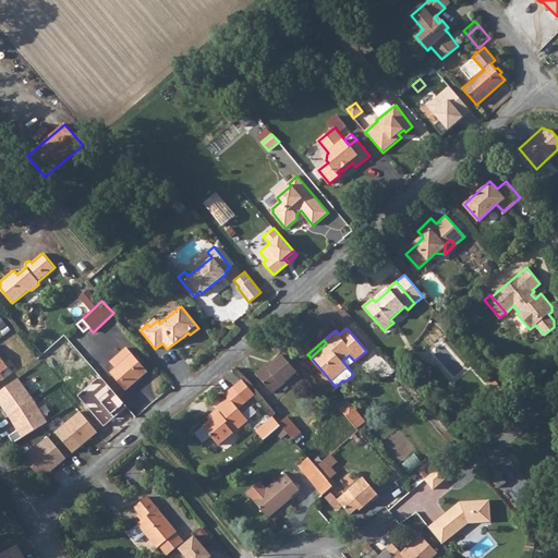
[(135,358),(126,348),(110,362),(116,367),(110,373),(125,390),(147,371),(142,364),(145,362),(138,355),(135,358)]
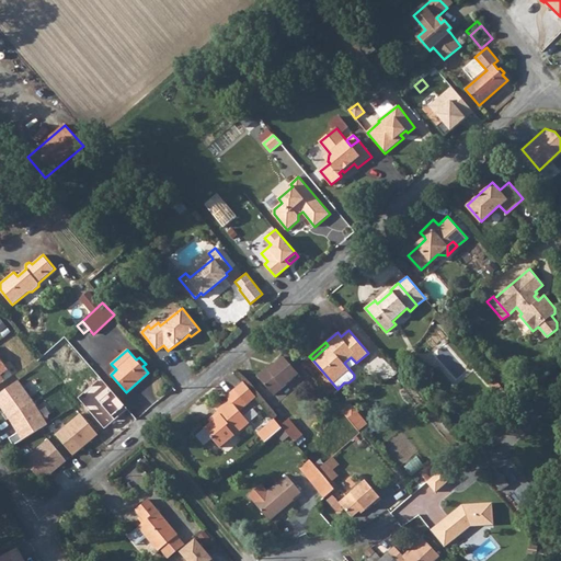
[(275,365),(260,378),(274,395),(299,373),(298,373),(304,367),(292,353),(285,358),(284,357),(275,365)]
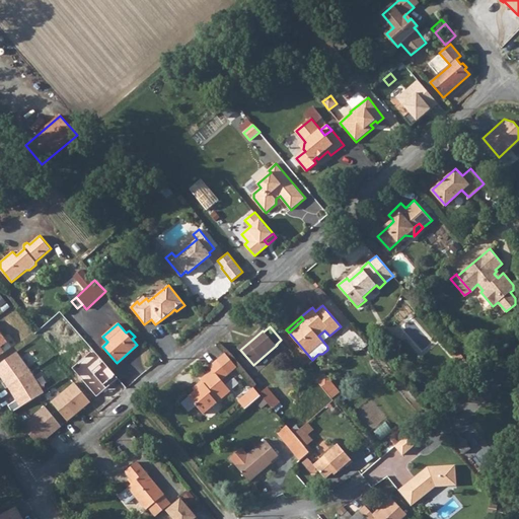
[(0,329),(0,355),(5,352),(1,347),(8,342),(0,329)]
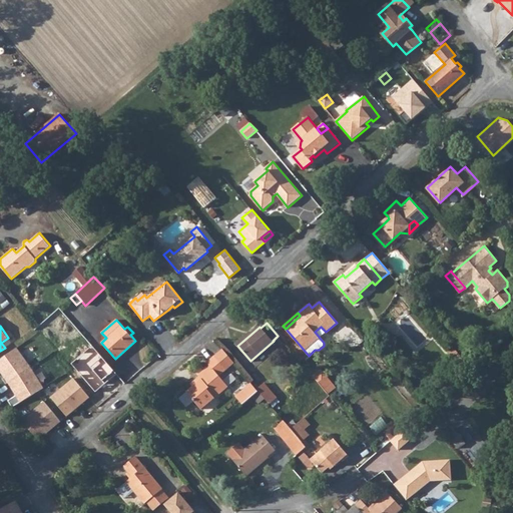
[(320,338),(326,332),(321,327),(315,332),(320,338)]
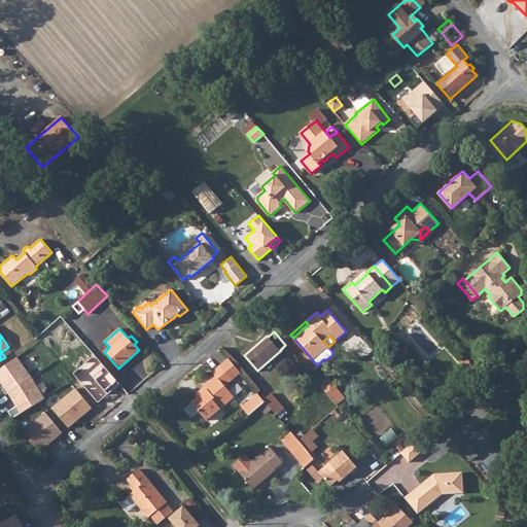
[(242,352),(244,355),(258,343),(256,340),(242,352)]
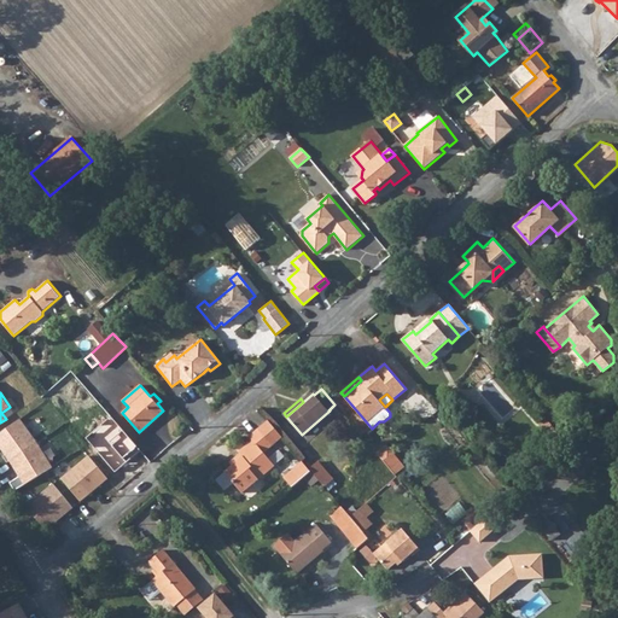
[(558,431),(546,417),(538,424),(551,438),(558,431)]
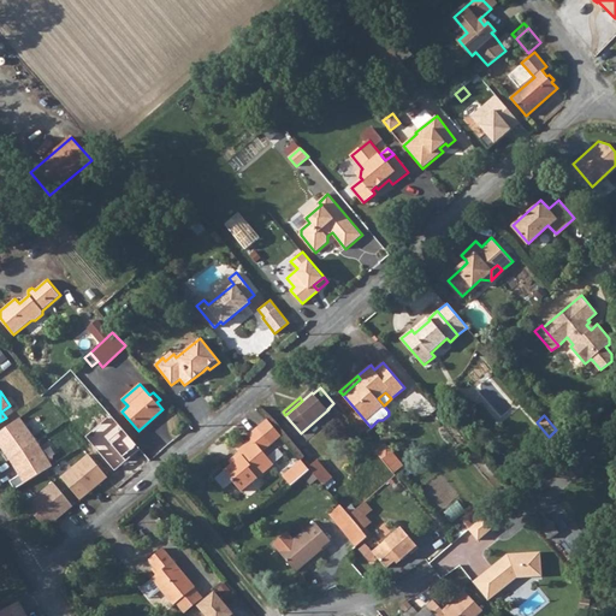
[(24,416),(0,432),(0,443),(11,460),(40,440),(24,416)]
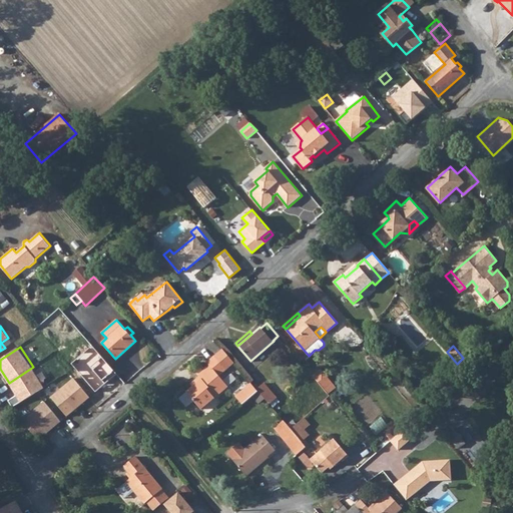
[(226,370),(234,364),(221,349),(214,356),(226,370)]
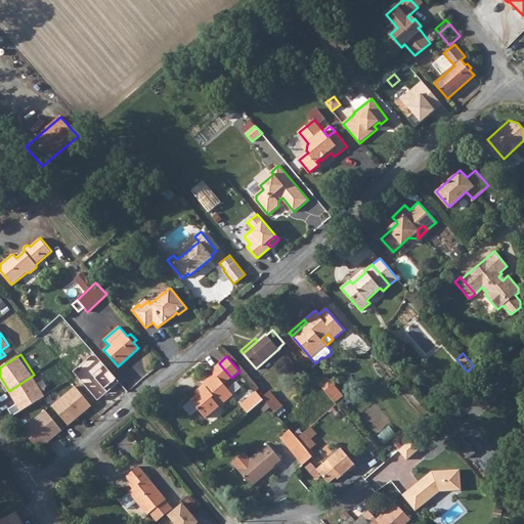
[(225,384),(231,378),(219,363),(212,369),(215,374),(204,384),(204,385),(206,387),(198,394),(191,400),(207,418),(233,394),(225,384)]
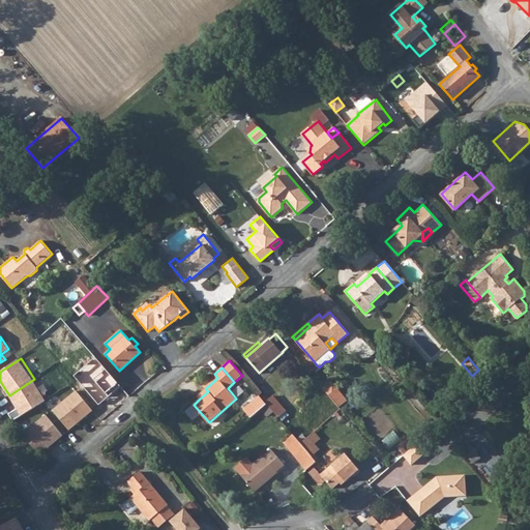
[(34,379),(9,395),(18,409),(10,413),(15,420),(48,400),(34,379)]
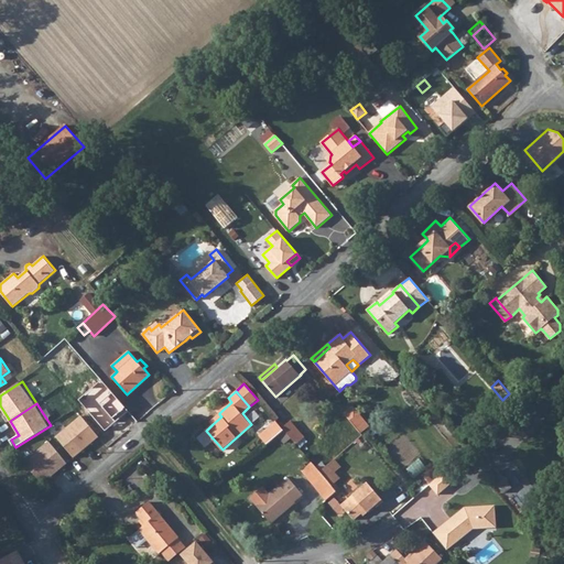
[(357,409),(348,416),(364,434),(372,426),(357,409)]
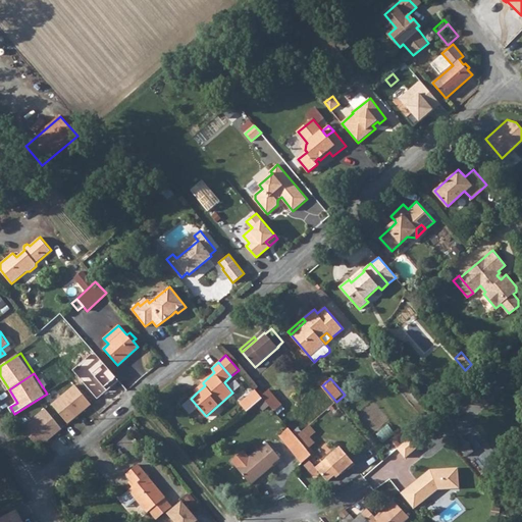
[(76,383),(52,404),(68,424),(93,404),(76,383)]
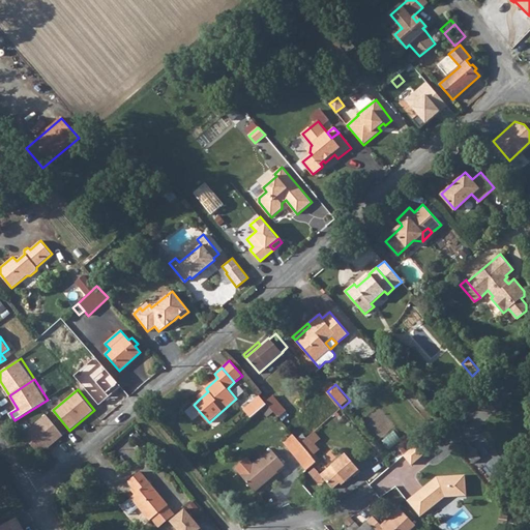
[(198,396),(200,399),(208,391),(206,389),(198,396)]
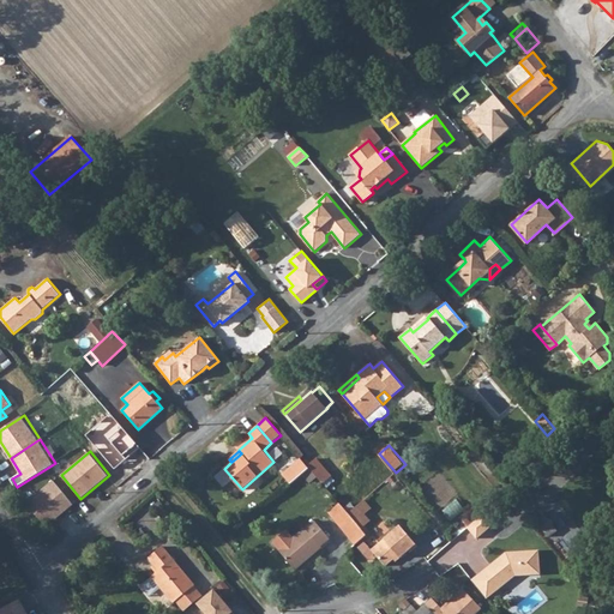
[(307,467),(309,469),(317,476),(323,483),(331,475),(317,458),(307,467)]
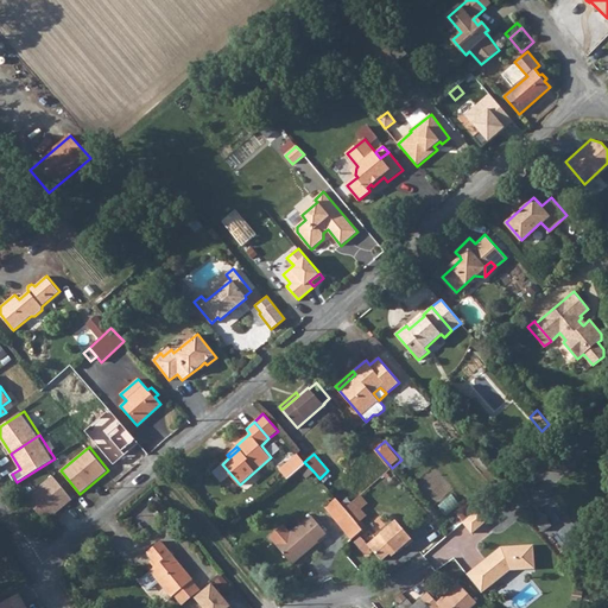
[(286,474),(296,467),(289,460),(280,467),(286,474)]
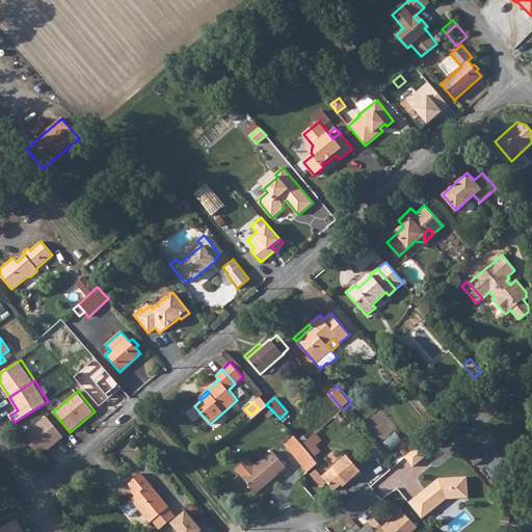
[(274,413),(268,406),(263,410),(268,418),(274,413)]
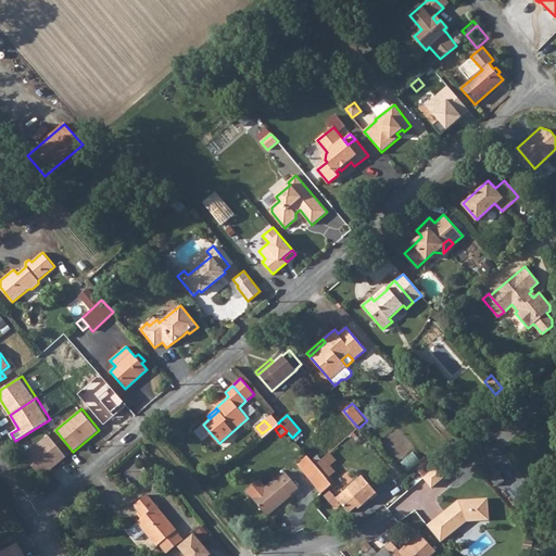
[(49,434),(25,455),(45,477),(67,456),(49,434)]
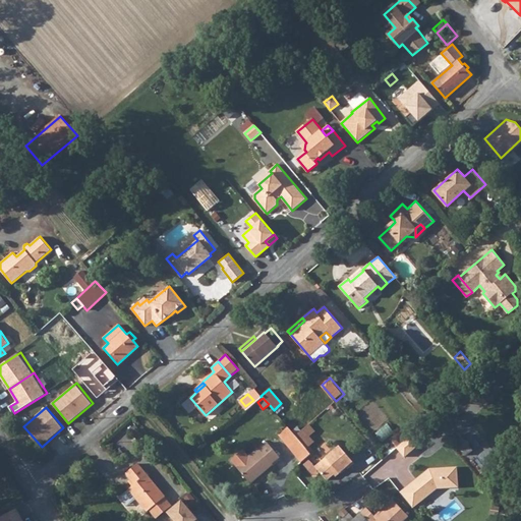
[(139,439),(143,436),(135,425),(131,428),(139,439)]
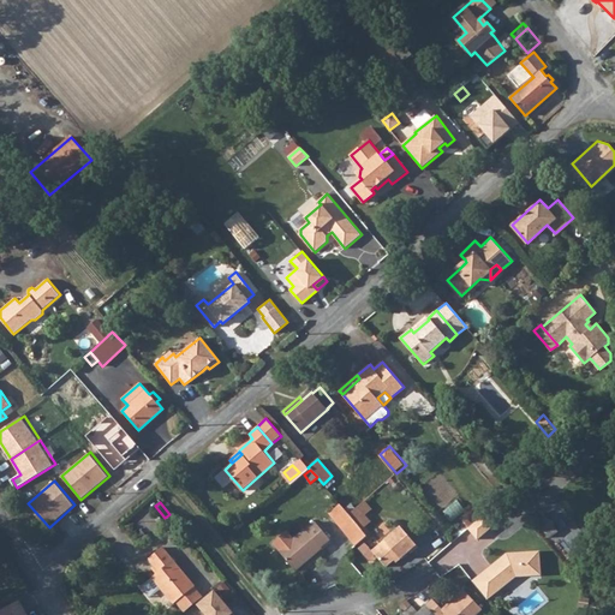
[(351,517),(359,526),(368,518),(358,506),(348,514),(351,517)]
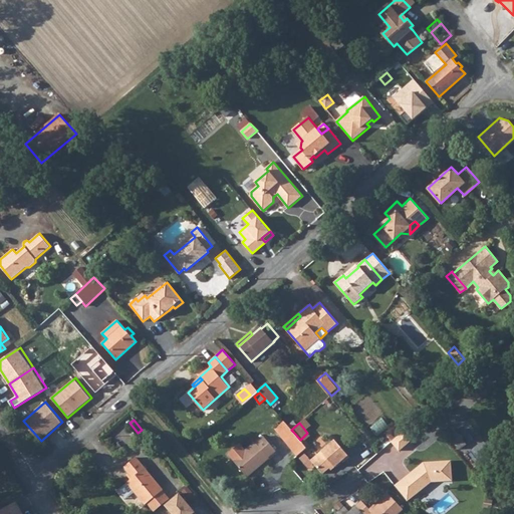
[(293,432),(291,430),(287,425),(277,433),(284,440),(293,432)]
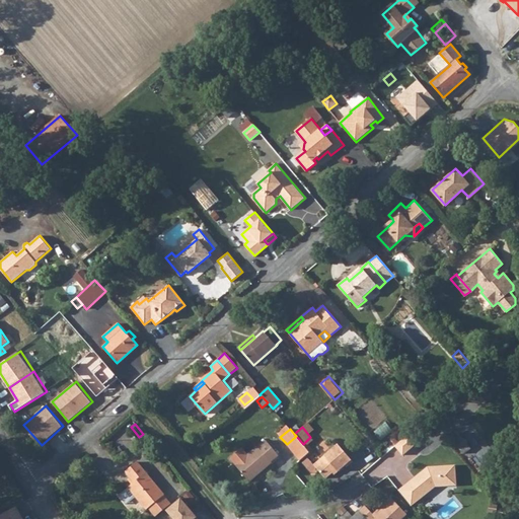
[(300,459),(309,451),(303,444),(296,436),(287,444),(300,459)]
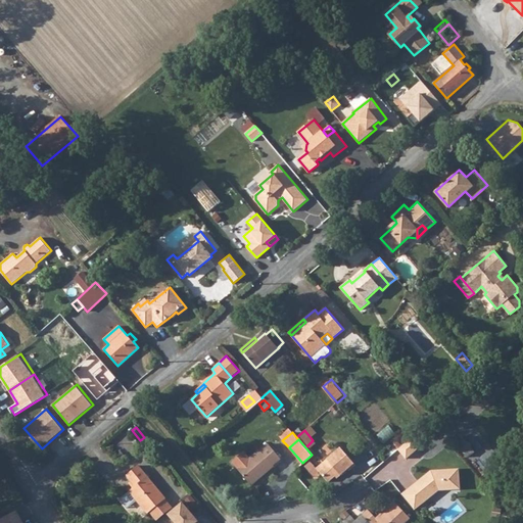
[(405,461),(418,448),(410,439),(396,450),(405,461)]
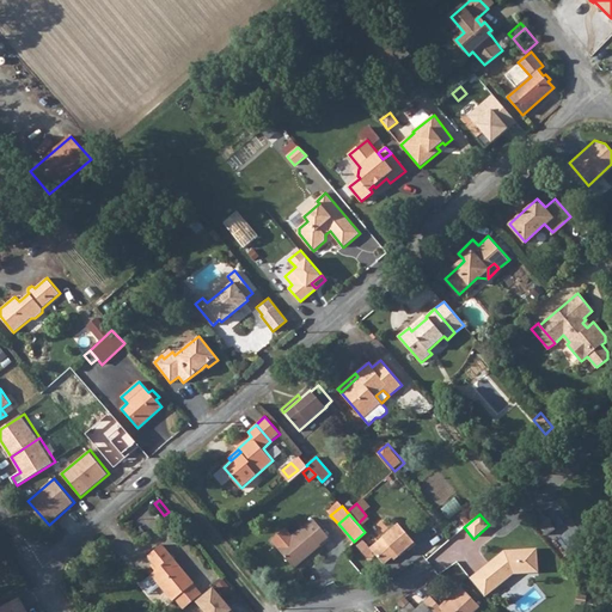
[(292,537),(279,549),(295,568),(322,545),(330,538),(314,519),(305,527),(305,526),(292,537)]
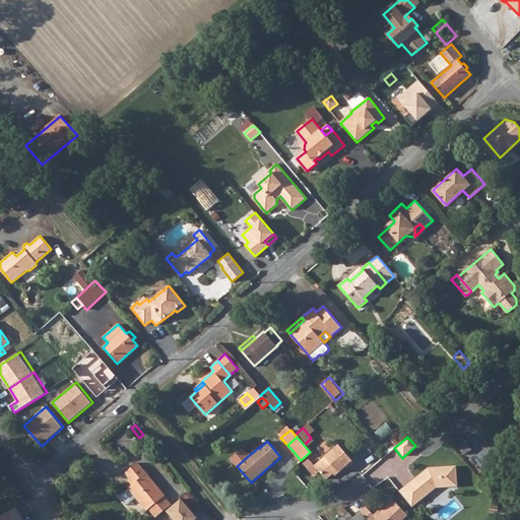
[(339,445),(315,465),(326,479),(336,470),(338,472),(345,466),(347,468),(353,463),(339,445)]
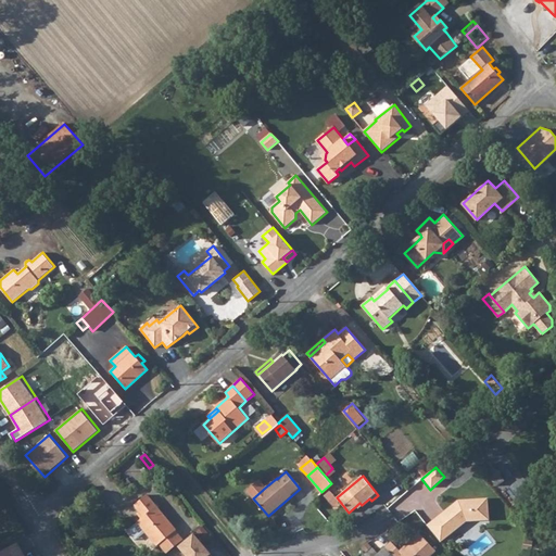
[(247,491),(253,498),(265,488),(260,480),(247,491)]
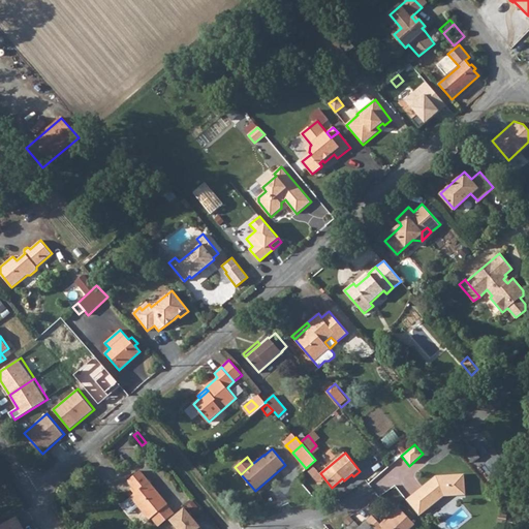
[(167,504),(141,470),(128,480),(136,491),(131,496),(150,519),(152,518),(158,525),(174,512),(167,504)]
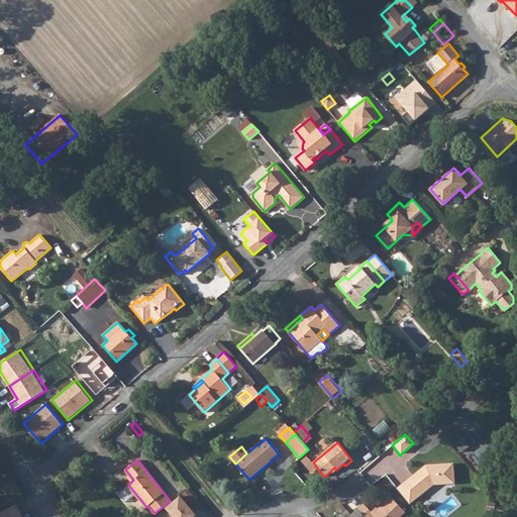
[(413,479),(399,490),(410,504),(433,485),(454,483),(453,463),(426,464),(413,475),(413,479)]
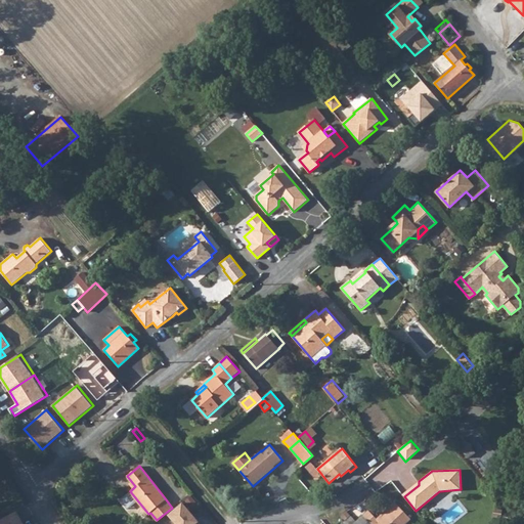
[(419,481),(402,494),(404,496),(419,485),(419,481)]
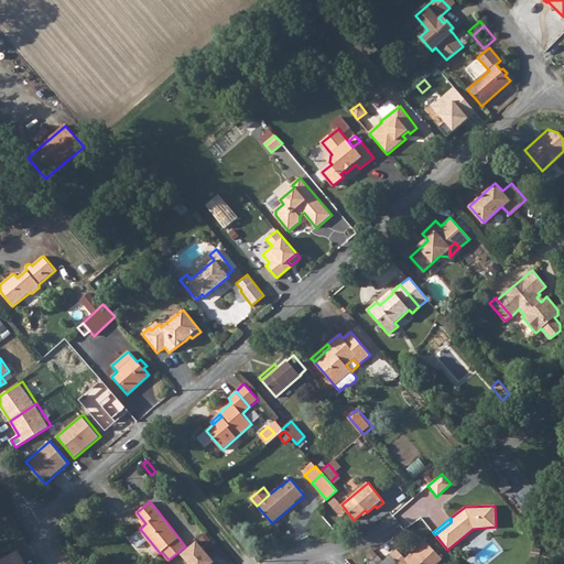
[(436,563),(443,559),(425,540),(408,556),(411,560),(410,562),(407,563),(400,563),(391,554),(383,562),(372,551),(367,556),(371,561),(367,563),(436,563)]
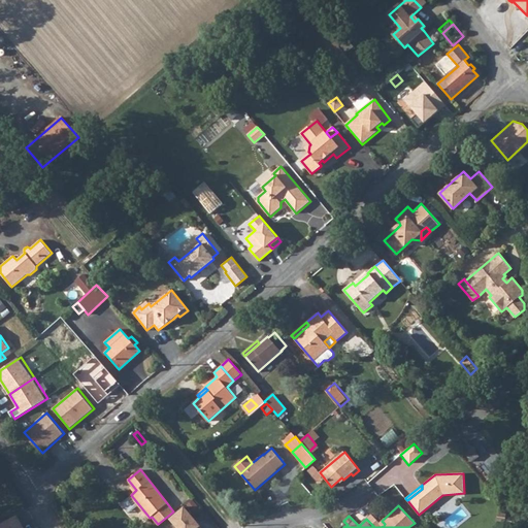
[(371,514),(366,519),(374,527),(381,527),(384,526),(385,524),(382,521),(380,523),(371,514)]
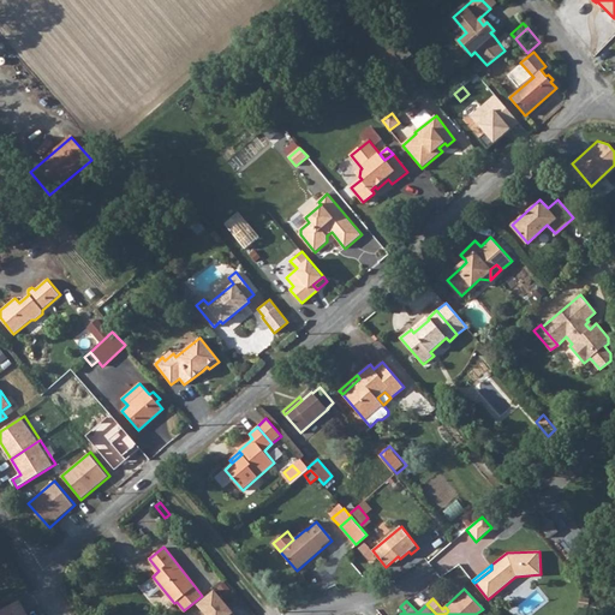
[(31,614),(23,599),(0,610),(0,614),(31,614)]
